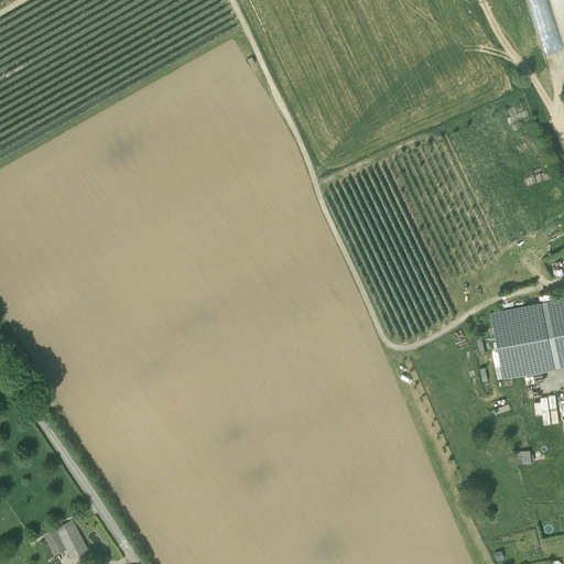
[(503,378),(554,367),(563,365),(563,297),(489,313),(503,378)]
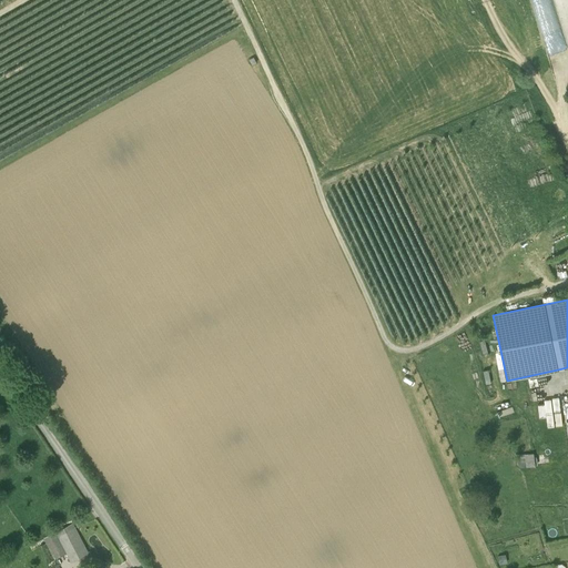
[(555,398),(554,381),(533,382),(534,399),(555,398)]
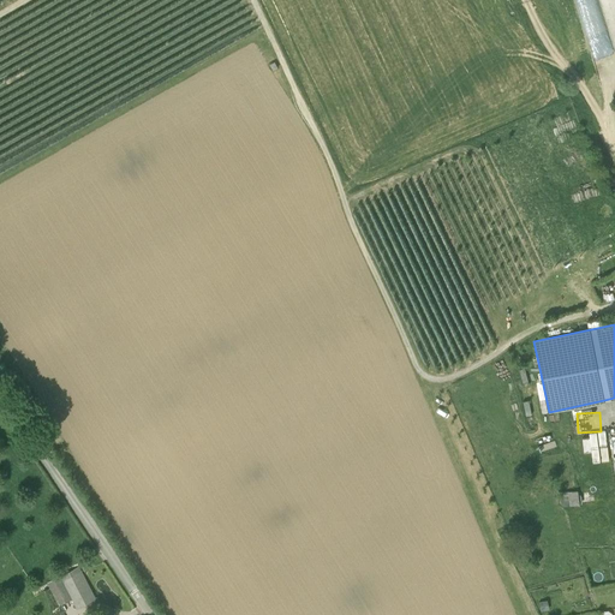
[(579,489),(563,491),(566,506),(581,503),(579,489)]
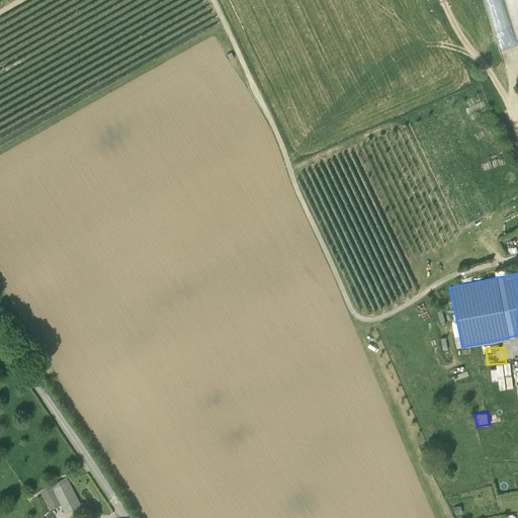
[(39,492),(51,510),(61,505),(65,513),(80,505),(66,478),(39,492)]
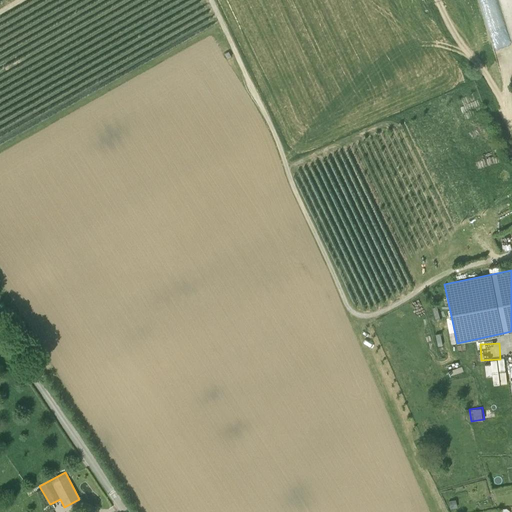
[(458,507),(456,499),(449,501),(451,508),(458,507)]
